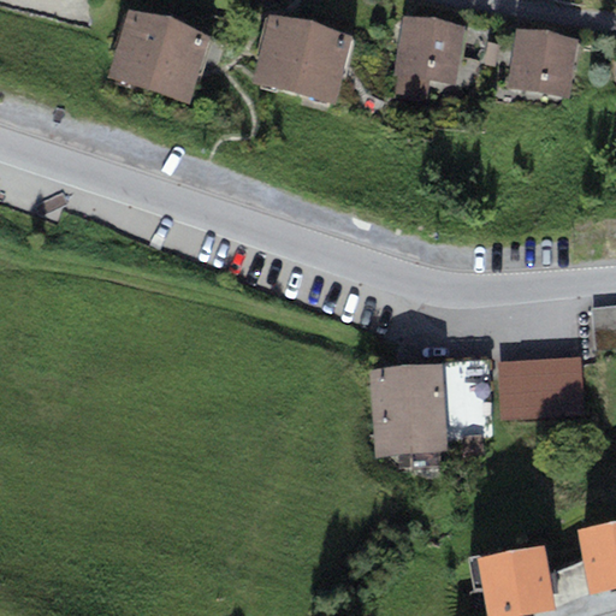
[(170,15),(128,10),(106,76),(189,102),(211,36),(170,15)]
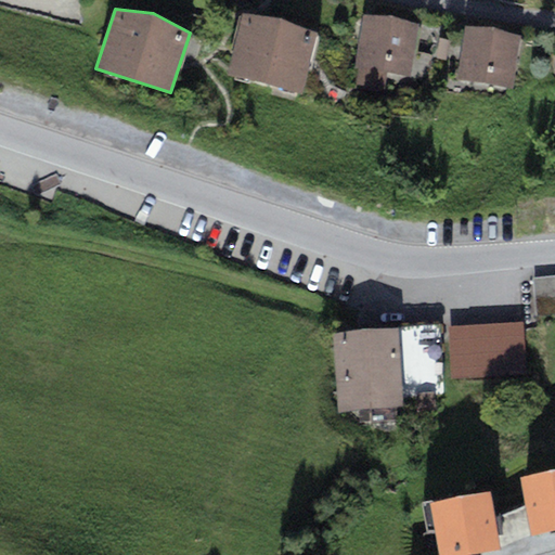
[(280,16),(243,12),(227,73),(300,92),(317,30),(280,16)]
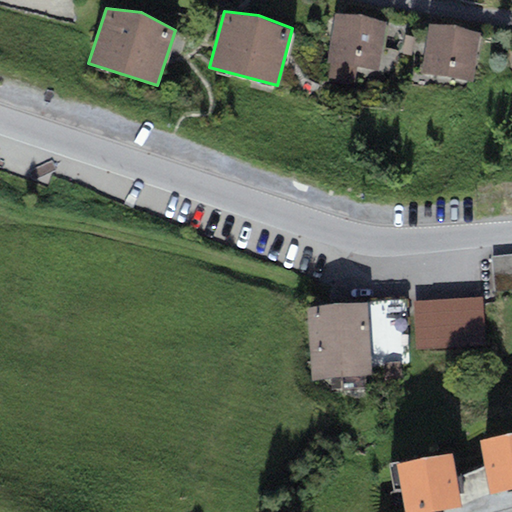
[(361,14),(335,14),(327,63),(330,63),(328,77),(354,81),(357,66),(379,70),(386,22),(361,14)]
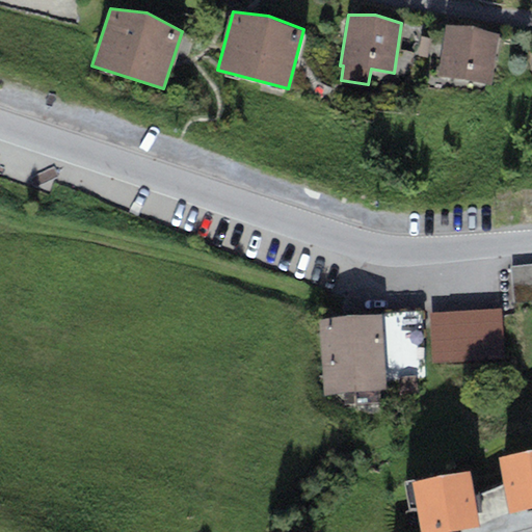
[(472,25),(446,25),(439,75),(491,83),(499,33),(472,25)]
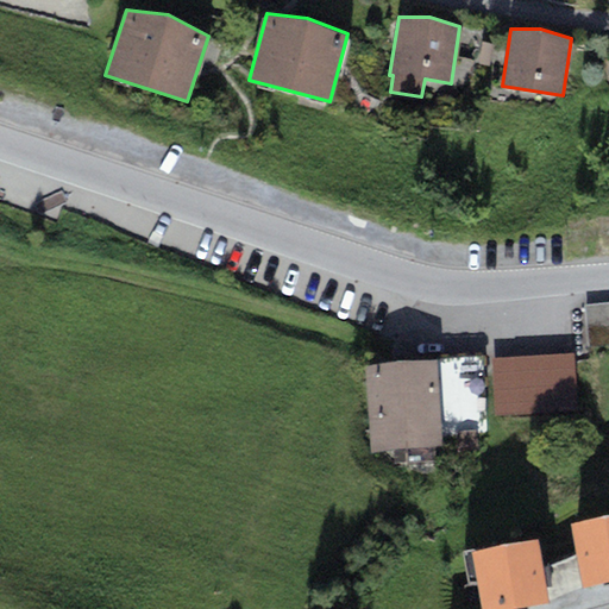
[(608,301),(562,307),(566,349),(608,344),(608,301)]
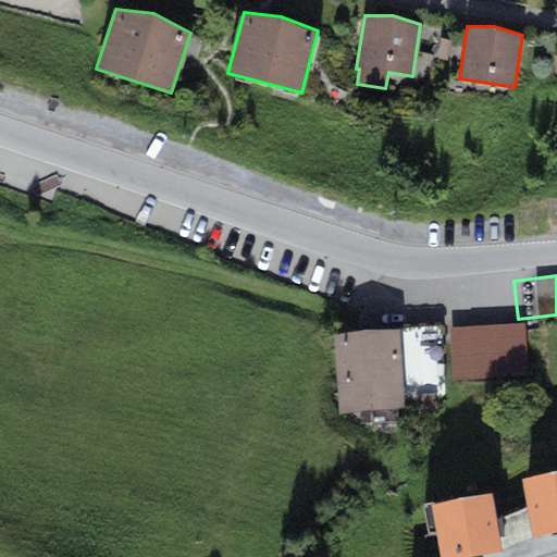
[(515,312),(489,313),(491,353),(517,350),(515,312)]
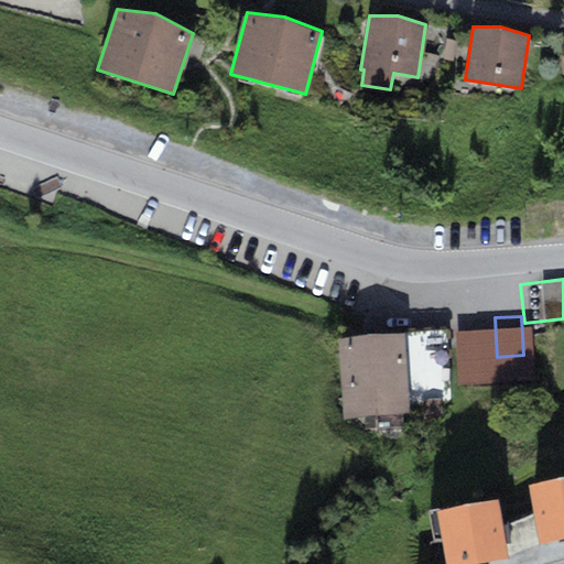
[(403,333),(337,338),(345,419),(410,413),(403,333)]
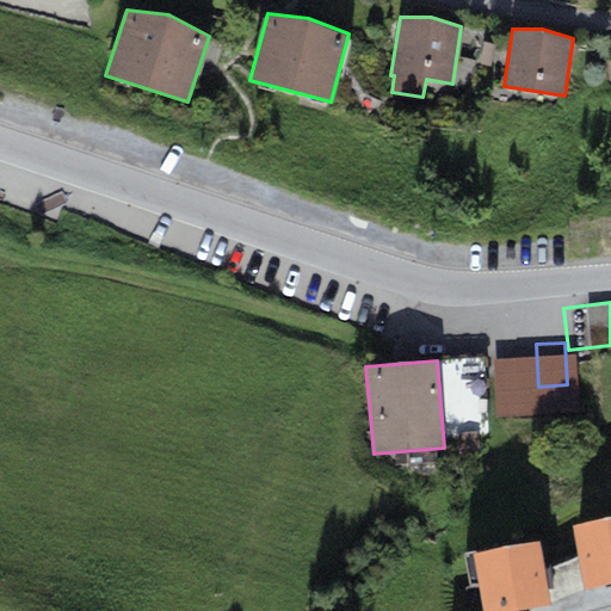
[(610,517),(573,524),(584,588),(610,582),(610,517)]
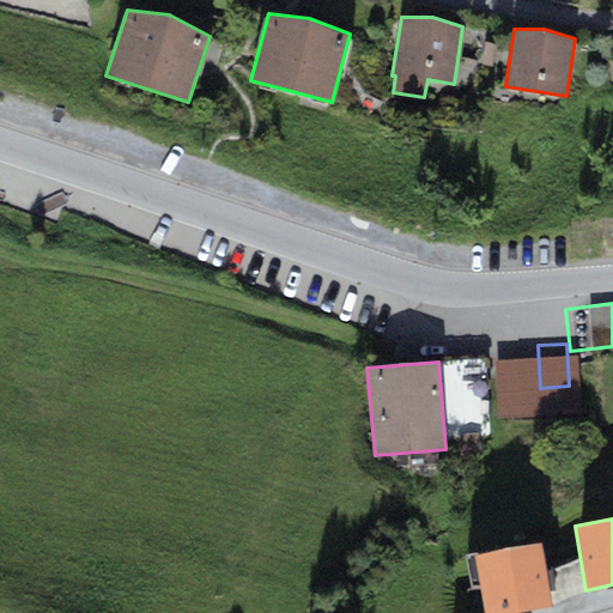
[(540,542),(475,554),(486,612),(516,612),(551,607),(540,542)]
